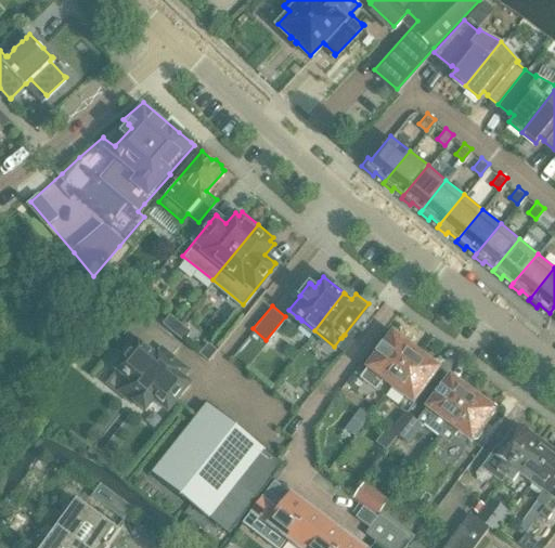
[(124,375),(128,378),(129,377),(134,381),(126,392),(145,408),(154,398),(168,408),(189,381),(181,375),(186,368),(169,353),(179,342),(142,312),(126,333),(137,341),(133,347),(130,343),(119,357),(123,360),(117,366),(125,374),(124,375)]
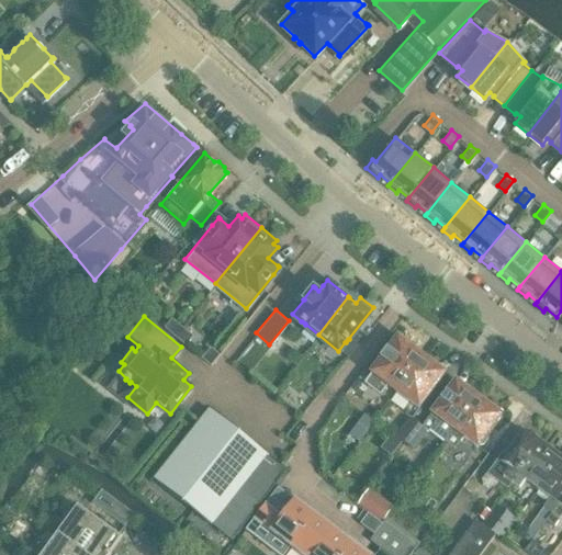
[(165,325),(175,333),(182,325),(171,316),(165,325)]
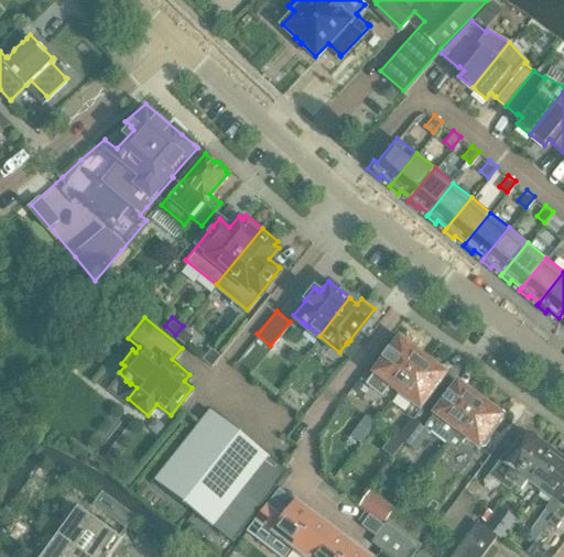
[(183,326),(175,335),(186,342),(193,334),(183,326)]
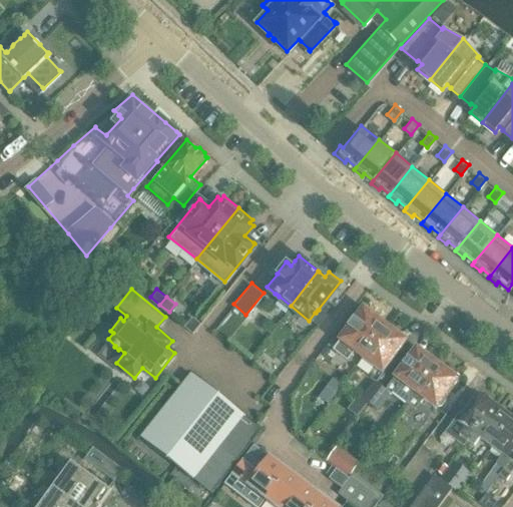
[(363,355),(365,352),(386,323),(375,315),(374,311),(369,307),(366,308),(363,306),(348,325),(345,326),(341,331),(341,336),(339,338),(341,339),(335,347),(347,356),(353,349),(363,355)]
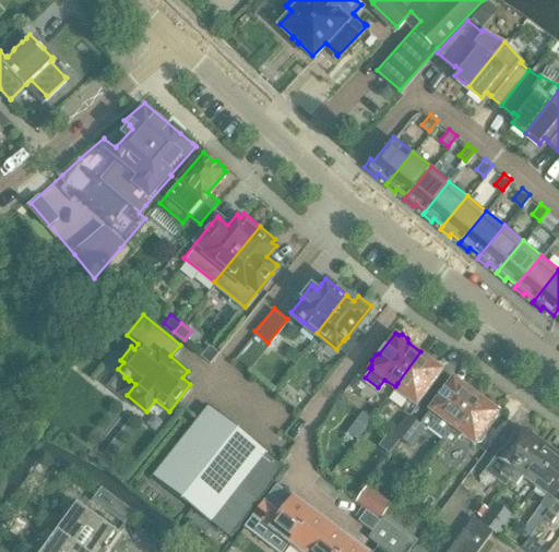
[(201,354),(210,360),(217,350),(210,343),(201,354)]
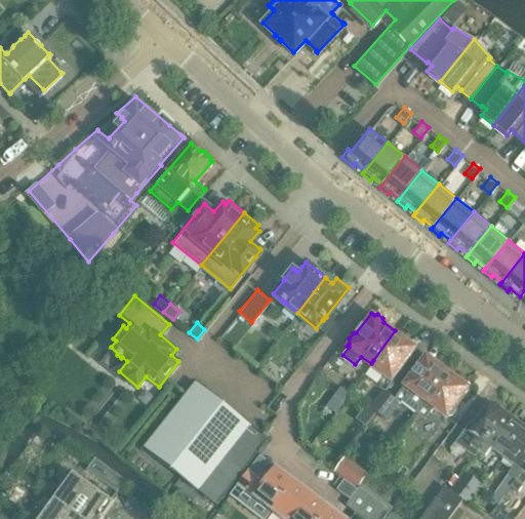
[(395,330),(373,360),(385,368),(381,371),(391,378),(415,346),(407,340),(406,335),(401,331),(397,332),(395,330)]
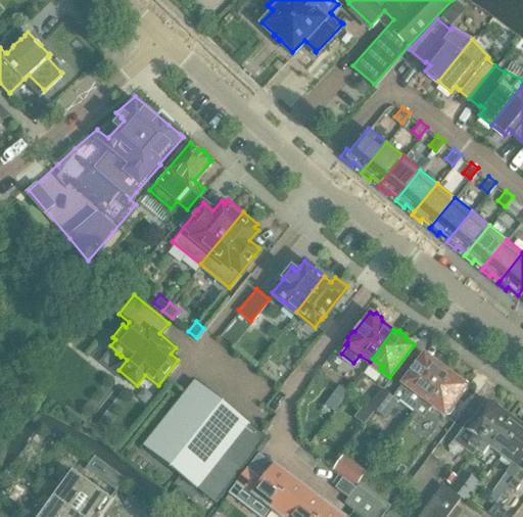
[(420,401),(444,368),(442,366),(442,363),(436,359),(433,359),(424,351),(391,394),(382,387),(369,405),(384,415),(396,398),(399,396),(414,408),(420,401)]
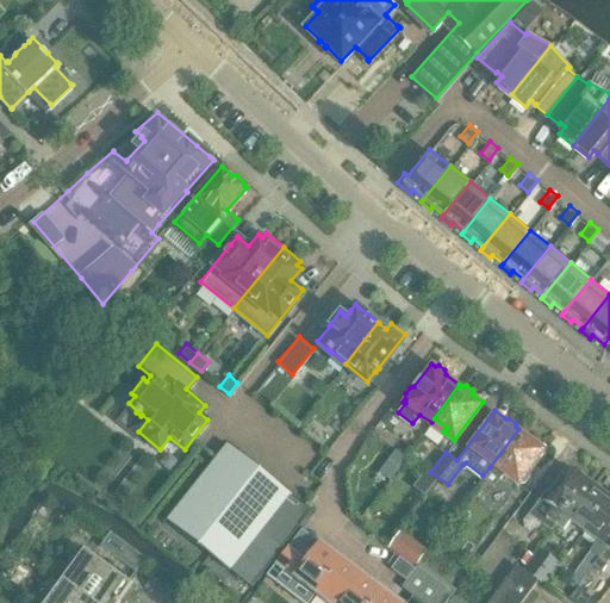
[(530,437),(518,429),(490,467),(499,474),(502,471),(518,483),(521,479),(524,479),(529,472),(529,468),(543,448),(541,446),(540,441),(534,436),(530,437)]
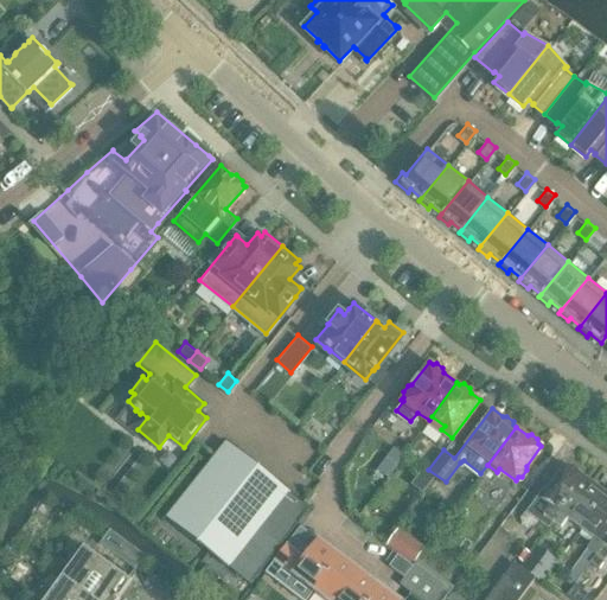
[(166,515),(250,581),(275,550),(310,506),(225,440),(166,515)]
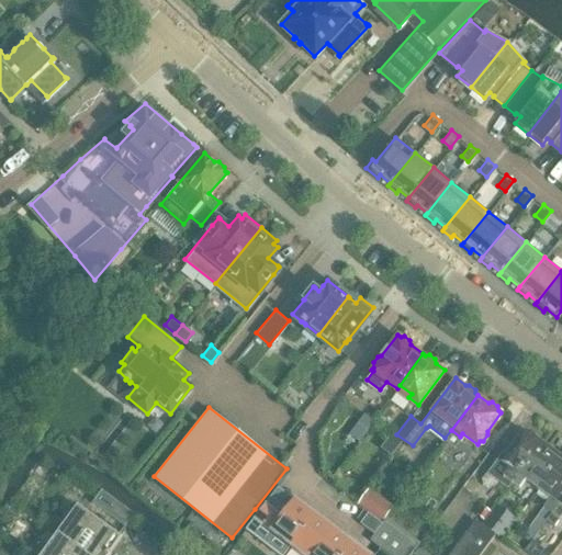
[(364,410),(349,431),(359,439),(374,418),(364,410)]
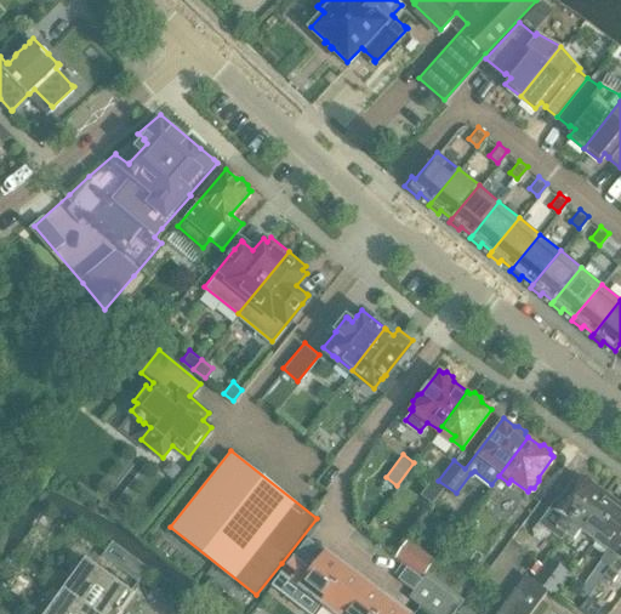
[(560,492),(551,505),(564,515),(557,524),(565,530),(597,487),(594,484),(593,481),(586,476),(581,476),(577,473),(563,493),(560,492)]
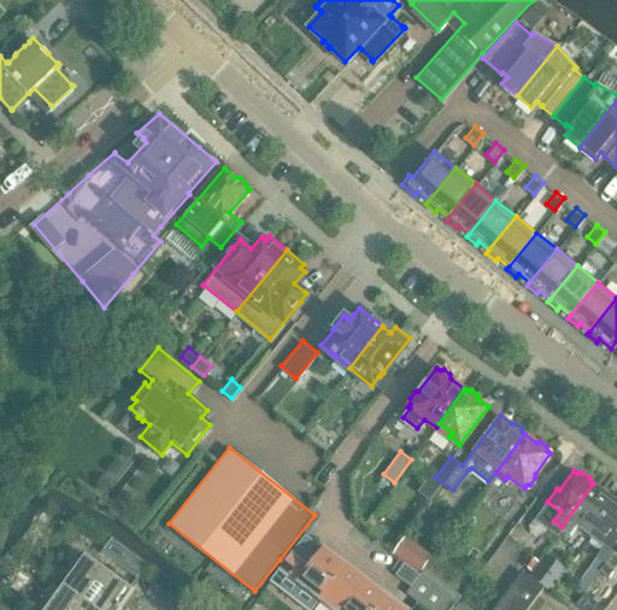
[(417,491),(428,499),(441,482),(430,474),(417,491)]
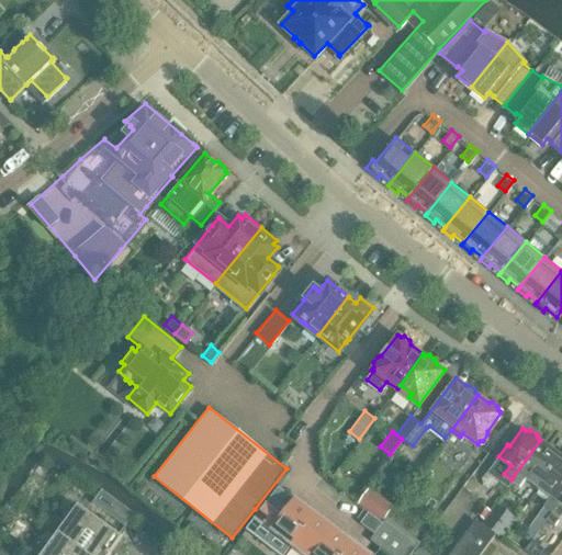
[(540,440),(512,479),(519,485),(526,476),(538,486),(560,455),(559,454),(558,450),(551,445),(548,445),(540,440)]
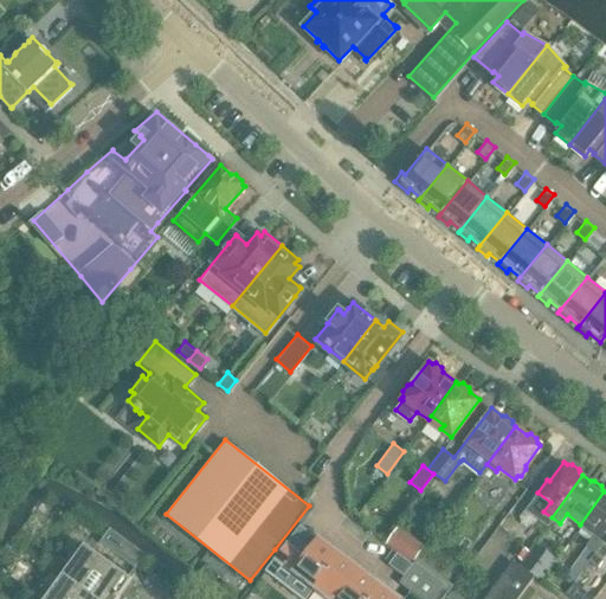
[(593,534),(563,575),(572,581),(573,581),(574,579),(580,571),(590,559),(605,534),(605,491),(605,493),(604,491),(580,525),(593,534)]
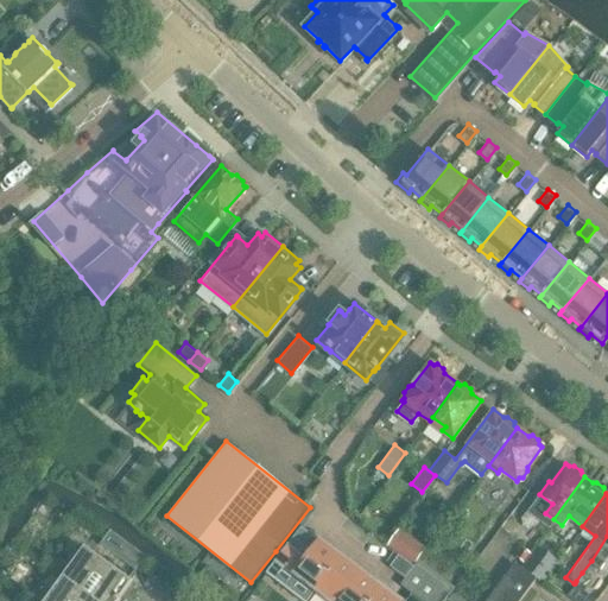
[(109,527),(100,541),(130,563),(139,549),(109,527)]
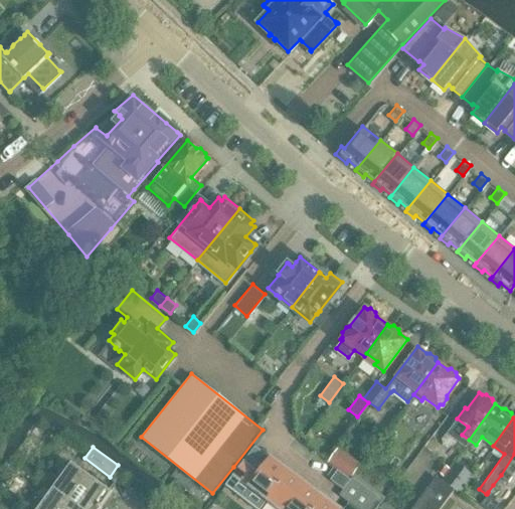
[(360,463),(337,447),(329,459),(351,475),(360,463)]
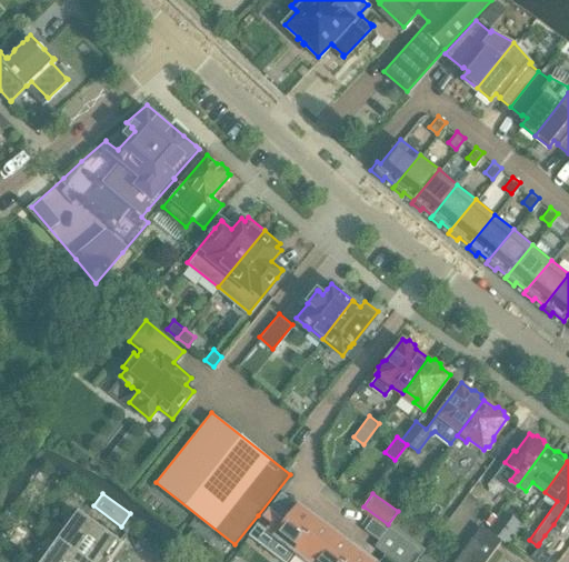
[(568,501),(553,524),(561,530),(568,519),(568,501)]
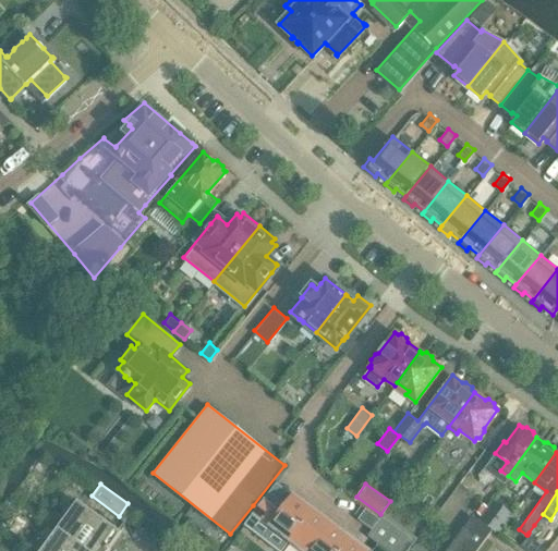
[(263,498),(244,522),(280,550),(288,539),(313,507),(304,501),(293,492),(293,493),(280,511),(263,498)]
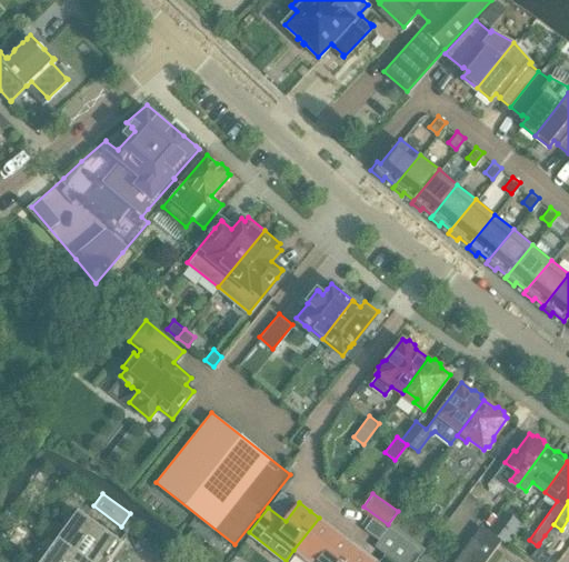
[(78,509),(58,537),(92,561),(108,561),(112,557),(111,555),(110,557),(106,553),(116,540),(121,543),(123,542),(78,509)]
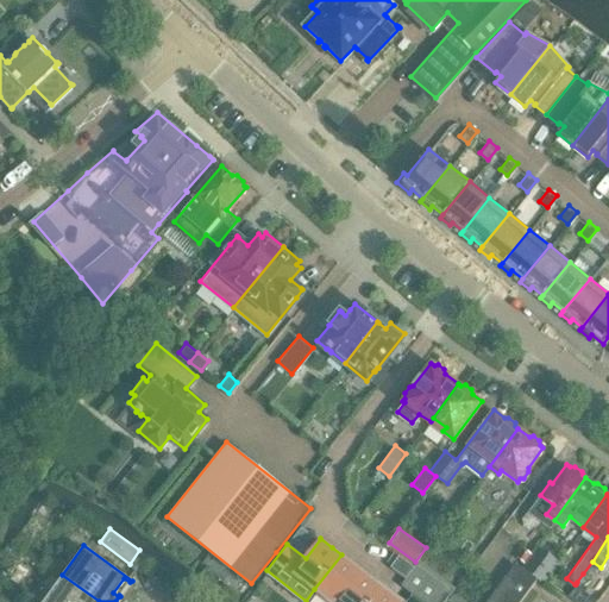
[(516,556),(525,560),(532,551),(523,546),(516,556)]
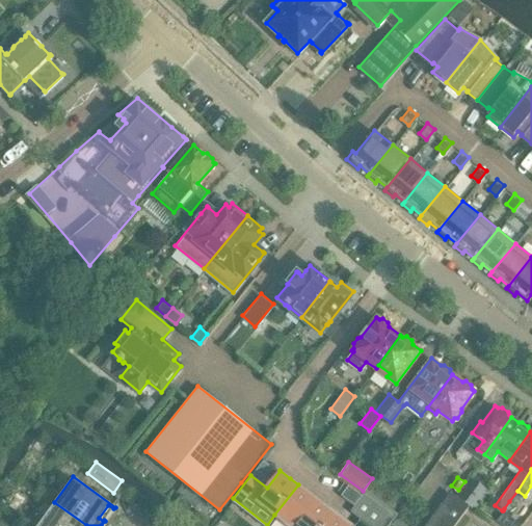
[(484,489),(470,477),(456,495),(471,505),(484,489)]
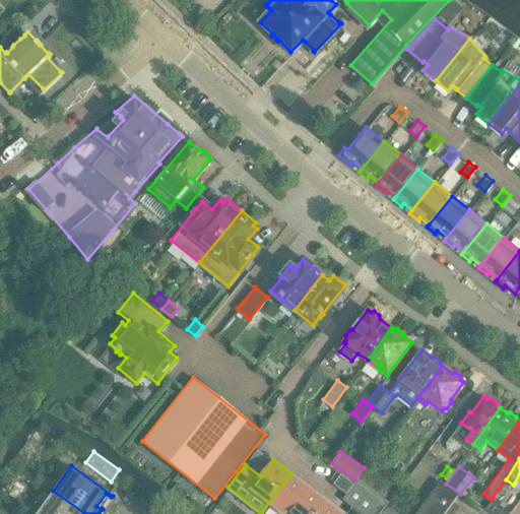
[(340,472),(333,482),(339,487),(347,476),(340,472)]
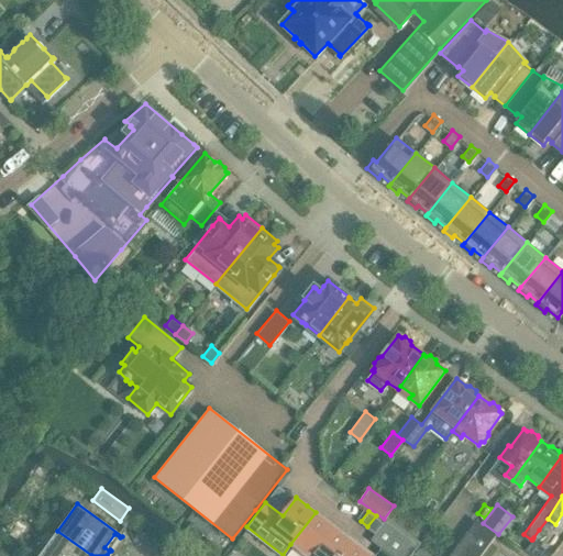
[(316,512),(290,544),(305,555),(311,555),(334,526),(316,512)]
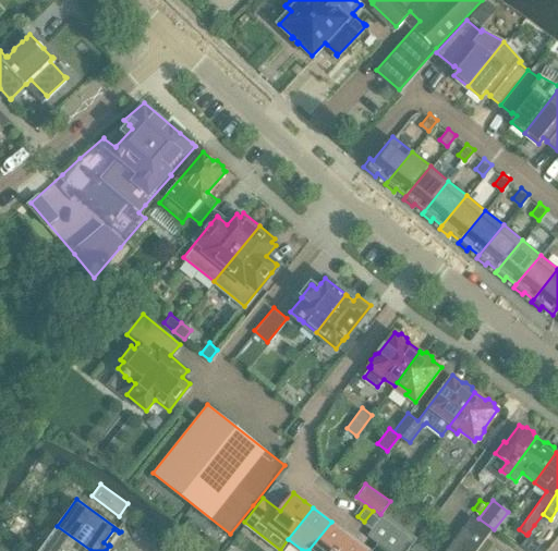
[(373,511),(364,522),(372,527),(379,516),(373,511)]
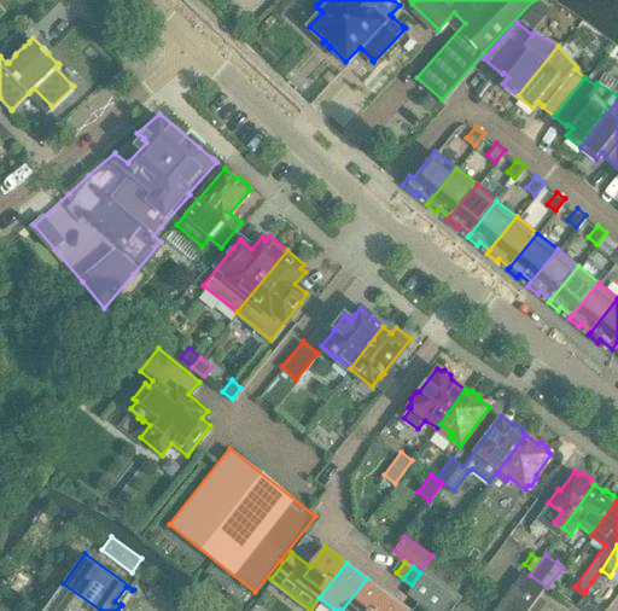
[(491,610),(525,610),(544,586),(523,570),(491,610)]
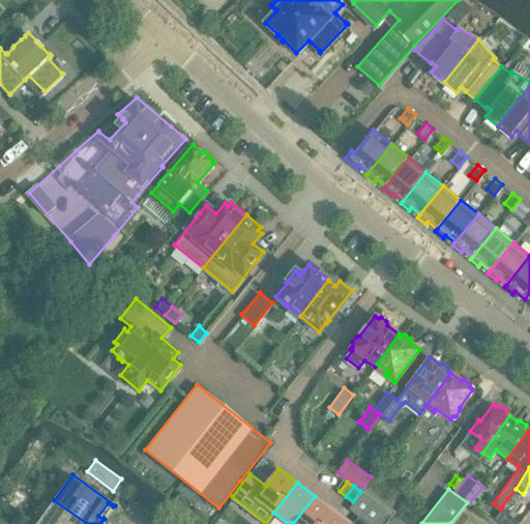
[(361,491),(349,507),(370,523),(371,523),(383,508),(361,491)]
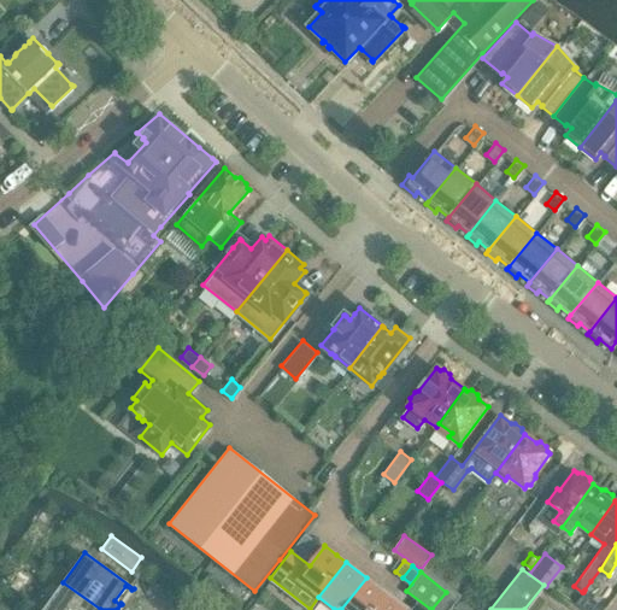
[(366,578),(341,609),(374,609),(387,593),(366,578)]
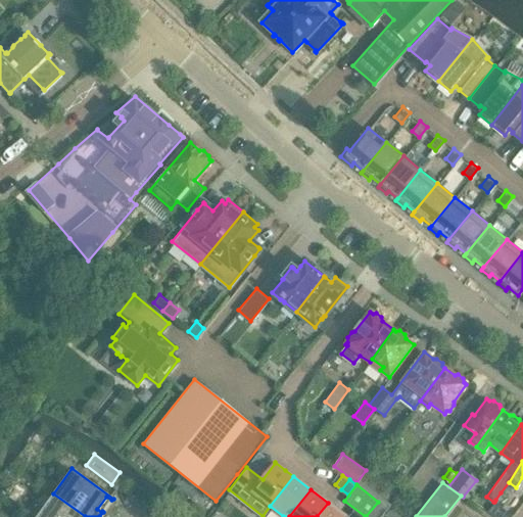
[(85,516),(53,494),(36,516),(85,516)]
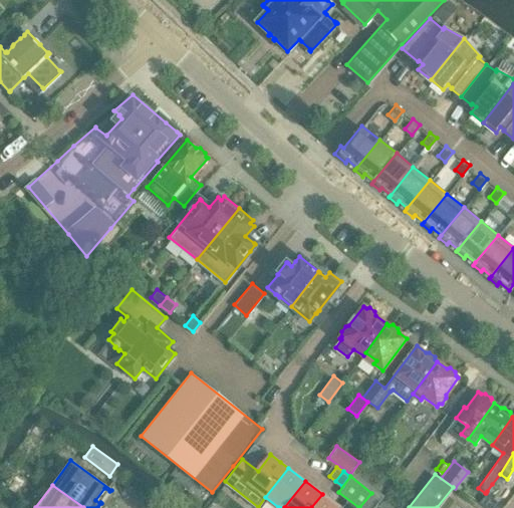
[(485,493),(480,500),(489,507),(501,507),(504,504),(487,491),(486,493),(485,493)]
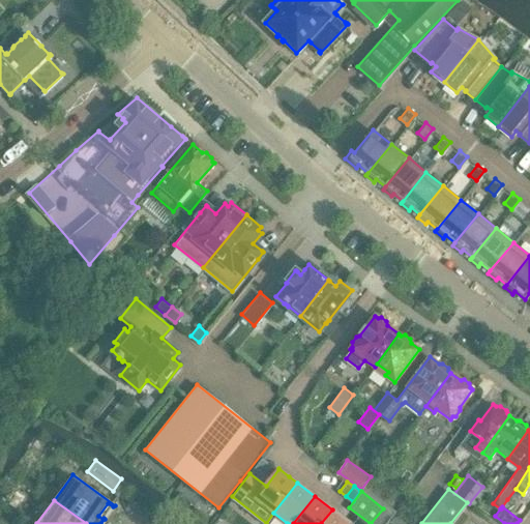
[(350,523),(332,510),(321,523),(350,523)]
